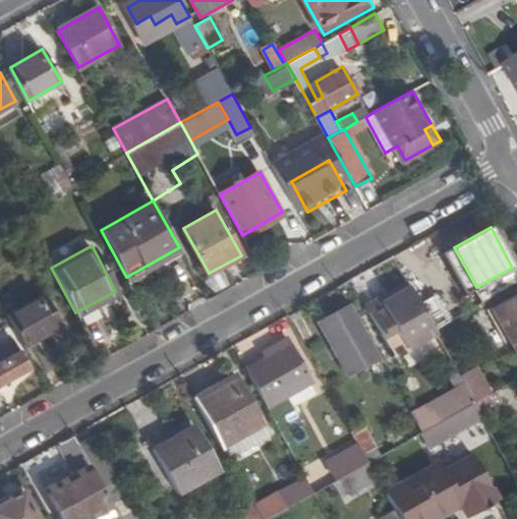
[(515,283),(487,297),(493,305),(516,292),(516,285),(515,283)]
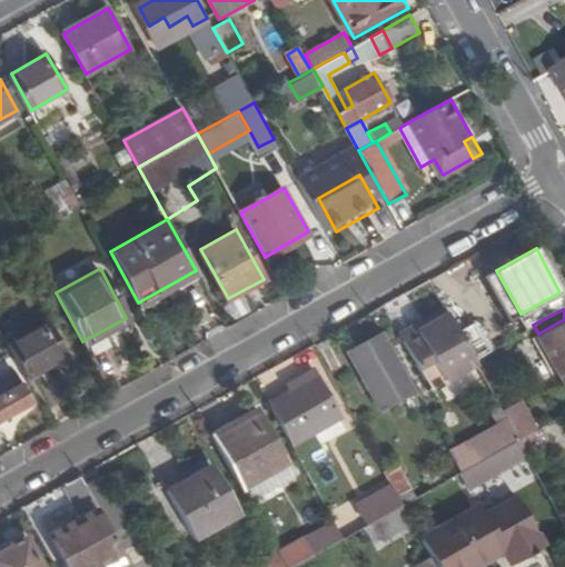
[(422,335),(453,318),(448,310),(418,327),(422,335)]
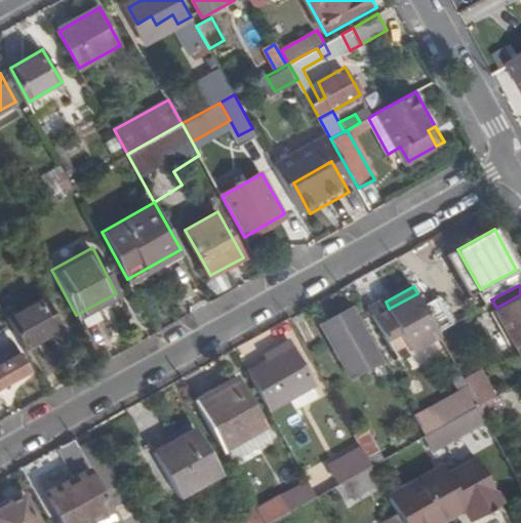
[(398,359),(441,336),(438,330),(417,293),(389,309),(386,302),(371,309),(398,359)]
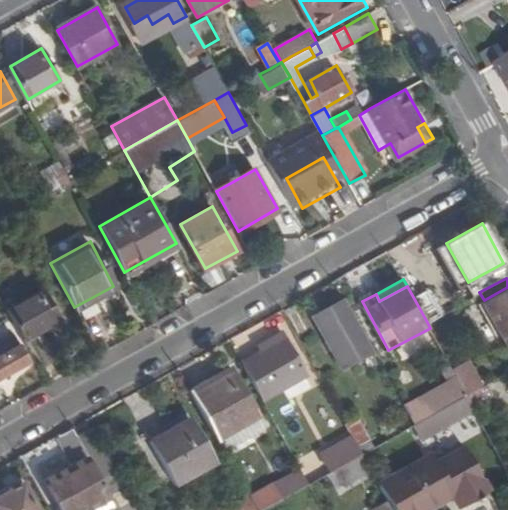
[(484,300),(504,337),(507,342),(507,287),(484,300)]
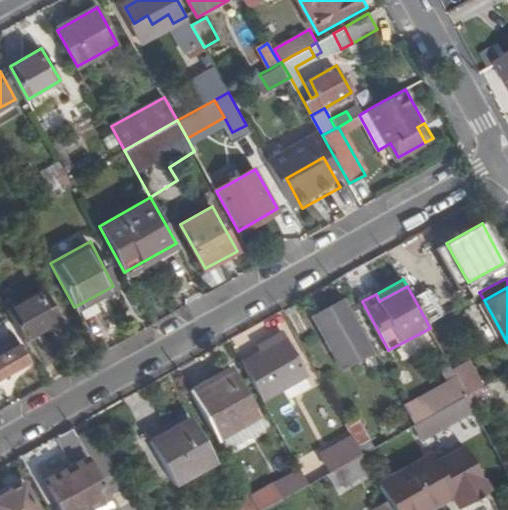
[(43,290),(8,309),(24,338),(59,319),(43,290)]
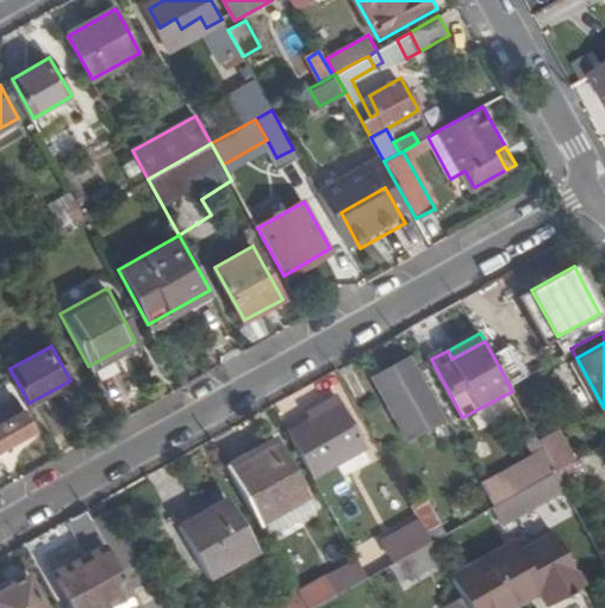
[(422,433),(446,420),(410,358),(387,371),(376,377),(378,380),(392,405),(411,439),(422,433)]
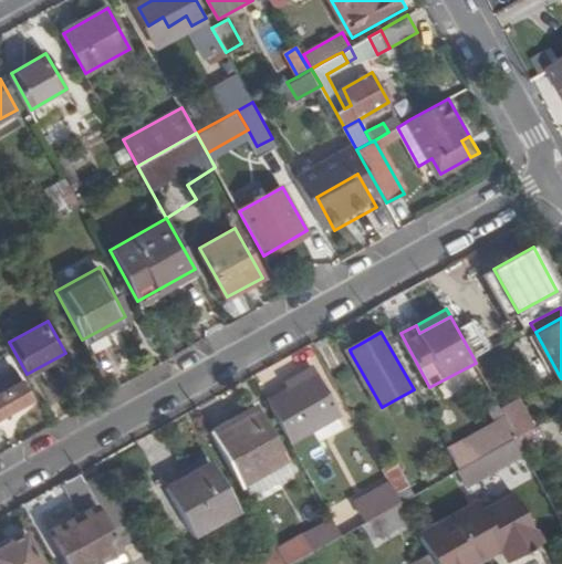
[(536,332),(530,335),(552,375),(558,373),(536,332)]
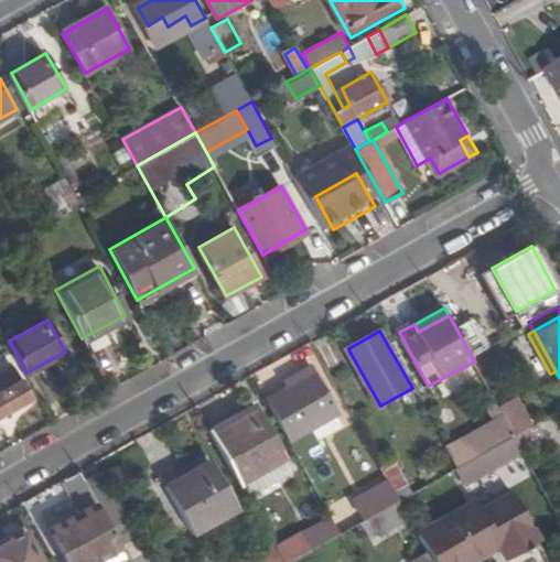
[(298,436),(320,423),(336,415),(340,413),(329,393),(319,377),(312,366),(287,380),(290,388),(281,392),(280,389),(267,397),(284,430),(291,427),(298,436)]
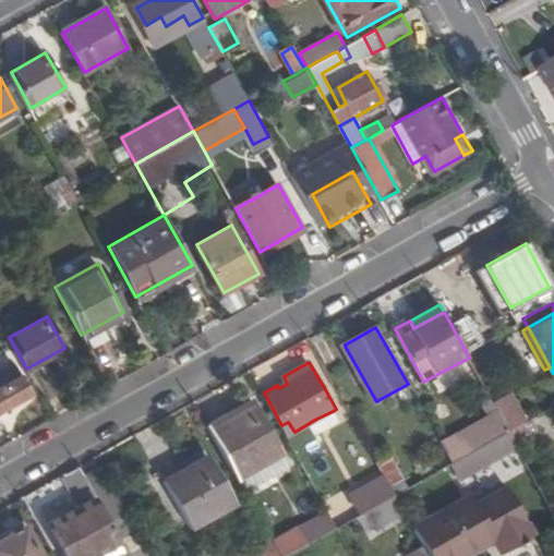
[(0,373),(0,410),(31,394),(15,365),(0,373)]
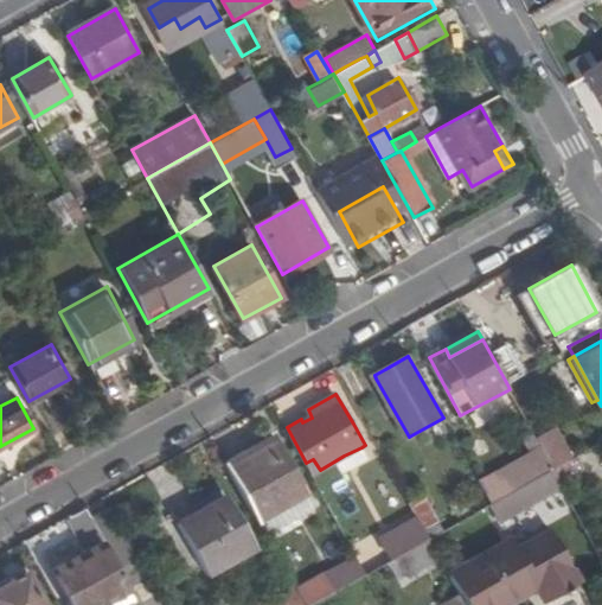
[(352,400),(343,406),(353,424),(363,419),(357,409),(352,400)]
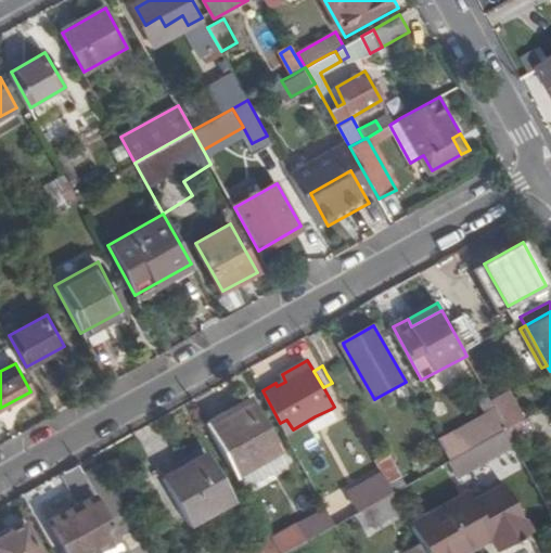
[(509,393),(492,401),(495,407),(507,427),(523,419),(509,393)]
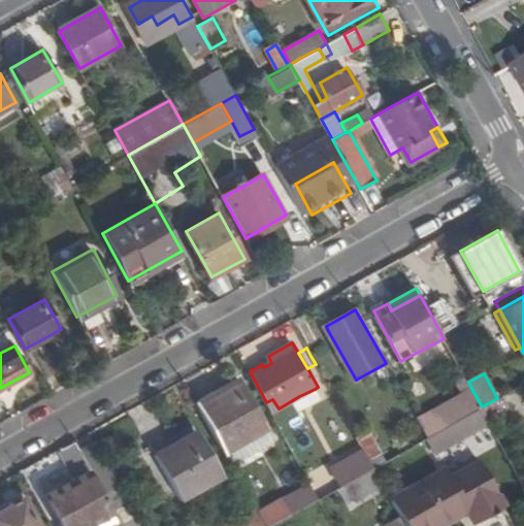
[(241,382),(225,392),(228,399),(202,413),(225,454),(268,430),(241,382)]
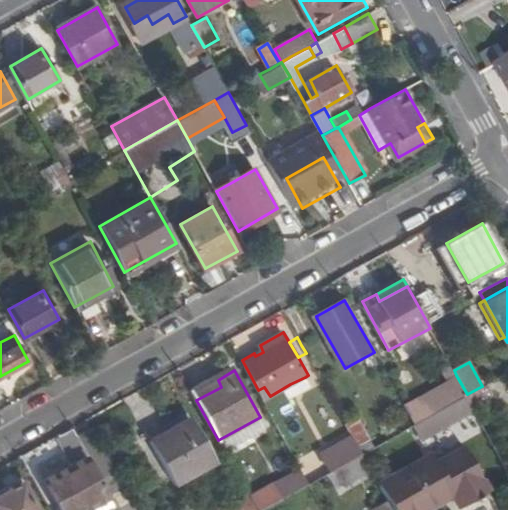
[(456,375),(403,404),(414,424),(417,422),(467,394),(456,375)]
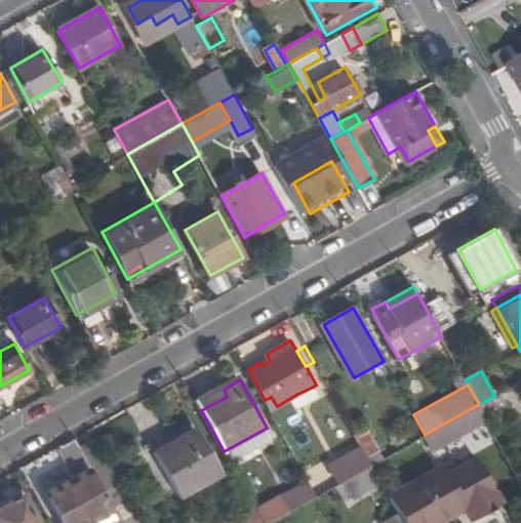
[(222,386),(196,400),(201,410),(227,397),(224,390),(222,386)]
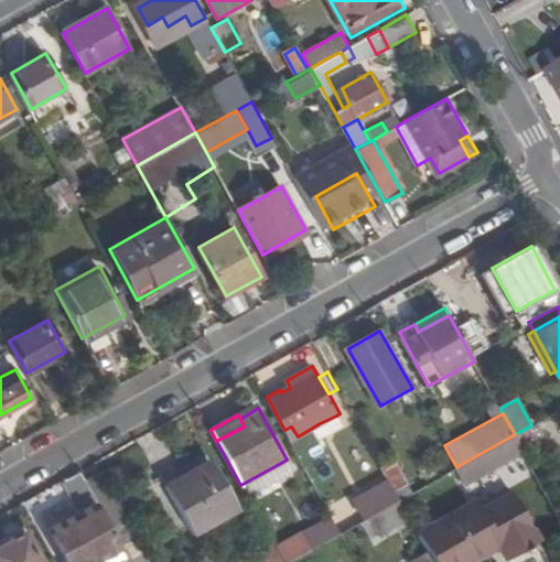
[(342,425),(336,415),(320,423),(326,434),(342,425)]
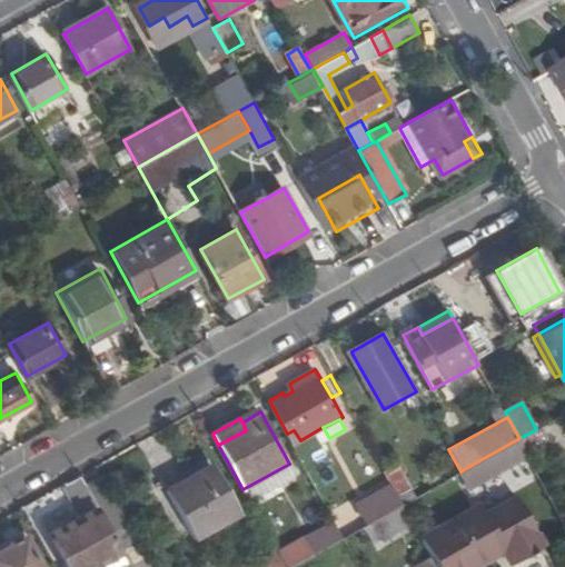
[(543,440),(536,429),(519,438),(526,450),(543,440)]
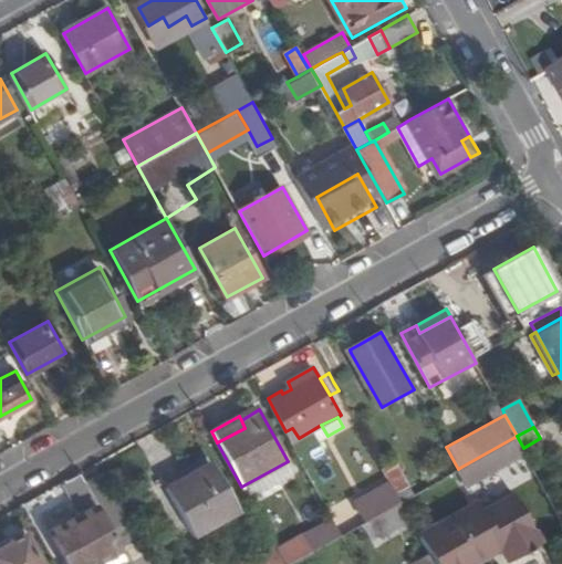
[(469,481),(526,451),(523,448),(517,436),(461,467),(469,481)]
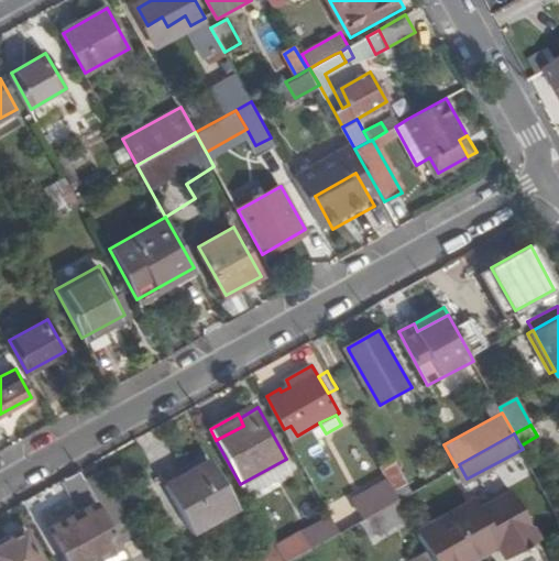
[(406,480),(395,459),(384,465),(396,486),(406,480)]
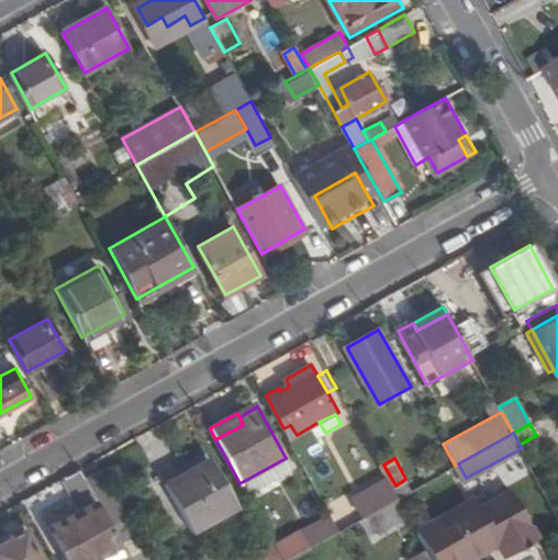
[(209,459),(192,468),(197,476),(175,488),(170,480),(165,483),(192,533),(237,508),(209,459)]
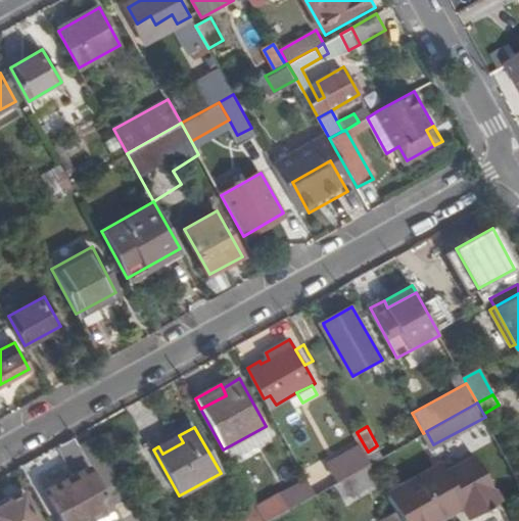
[(183,442),(179,435),(158,446),(162,454),(183,442)]
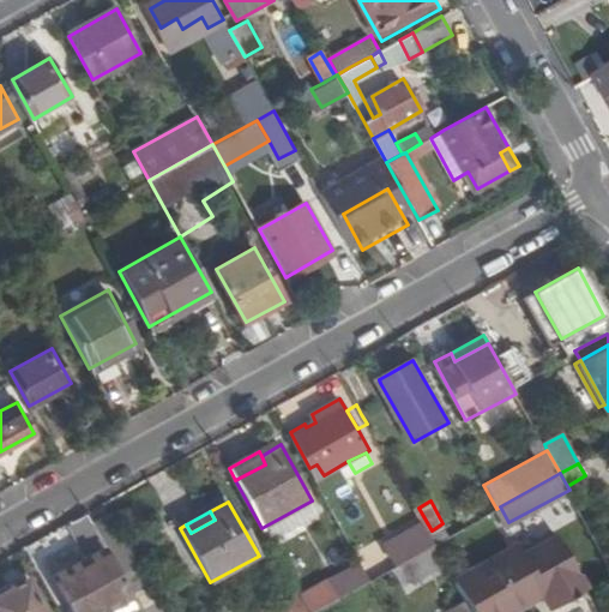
[(73,611),(102,611),(134,595),(88,513),(70,523),(88,556),(53,575),(73,611)]
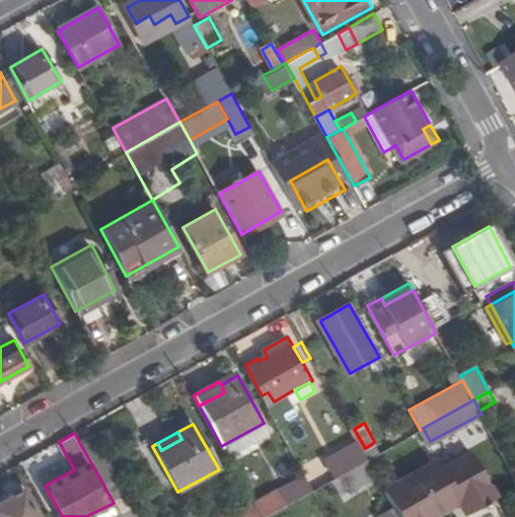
[(350,462),(354,467),(363,461),(353,443),(325,459),(333,472),(350,462)]
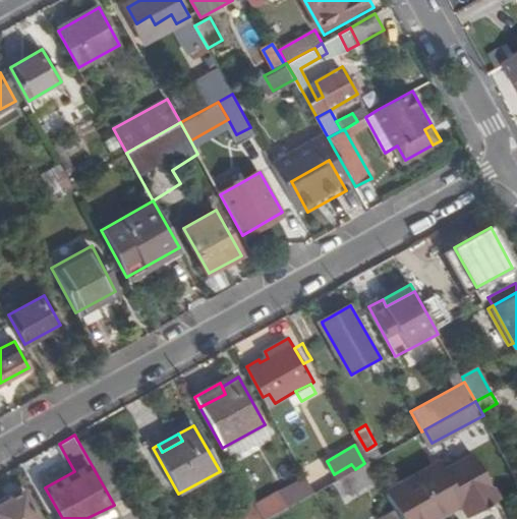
[(446,469),(474,453),(470,447),(442,463),(446,469)]
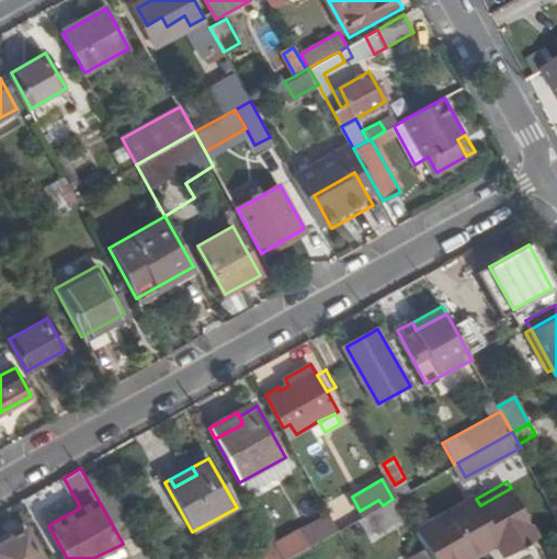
[(537,538),(511,488),(480,505),(476,499),(474,494),(415,527),(431,558),(466,558),(497,542),(500,547),(506,556),(537,538)]
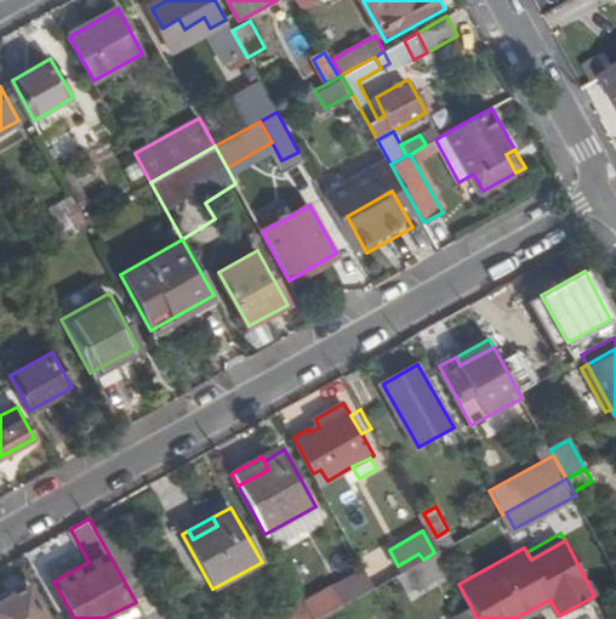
[(412,597),(452,574),(439,550),(434,552),(423,560),(398,573),(412,597)]
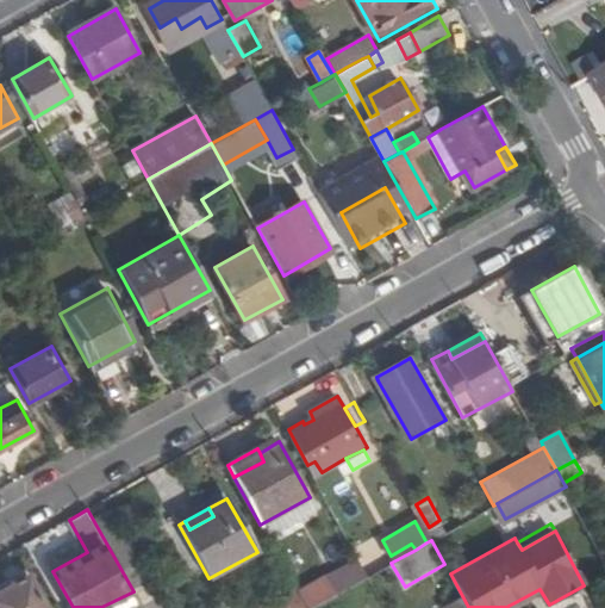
[(312,607),(372,576),(361,556),(301,585),(312,607)]
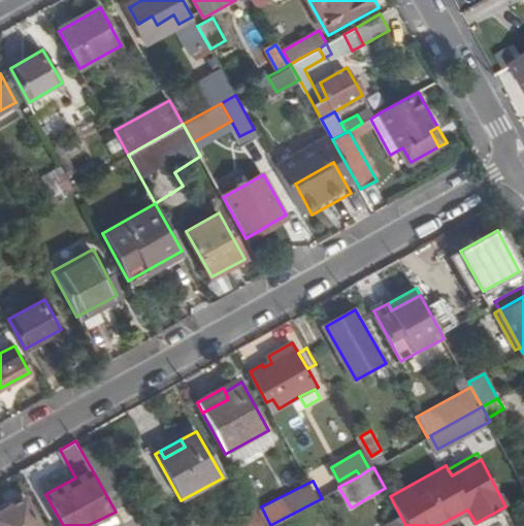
[(38,525),(25,499),(0,513),(0,525),(38,525)]
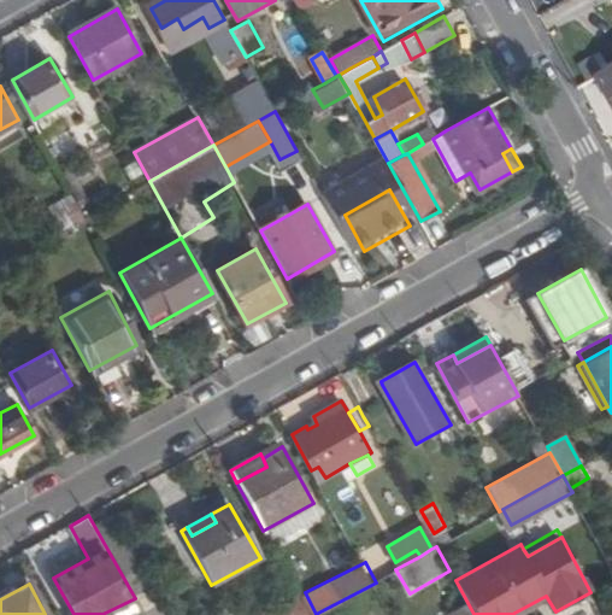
[(165,614),(153,593),(137,602),(143,614),(165,614)]
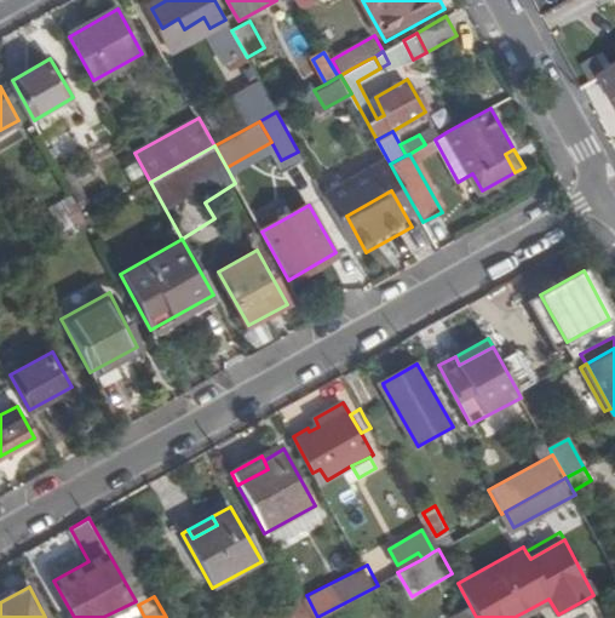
[(310,617),(302,602),(277,614),(279,617),(310,617)]
